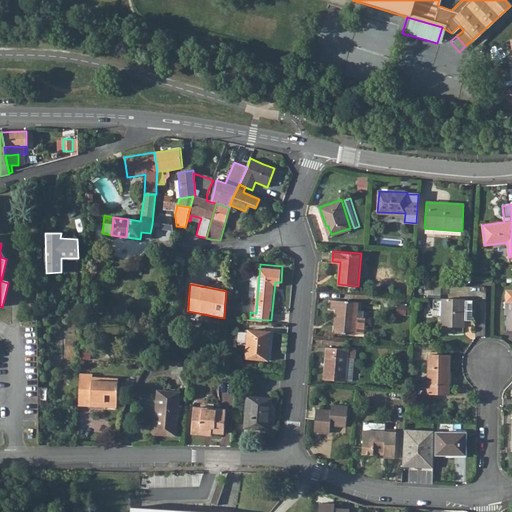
[(441,298),(441,326),(462,327),(463,299),(441,298)]
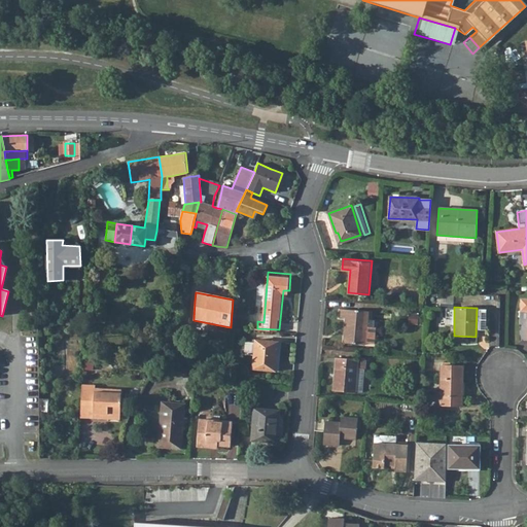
[(342,308),(341,316),(342,316),(347,317),(346,327),(345,342),(363,343),(364,344),(366,344),(366,342),(373,343),(375,341),(376,328),(375,326),(369,325),(370,310),(342,308)]
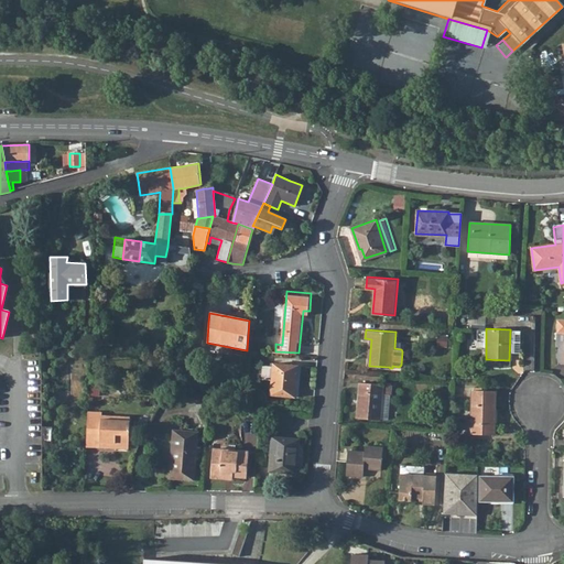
[(264,382),(264,392),(297,394),(297,377),(299,364),(275,362),(274,382),(264,382)]
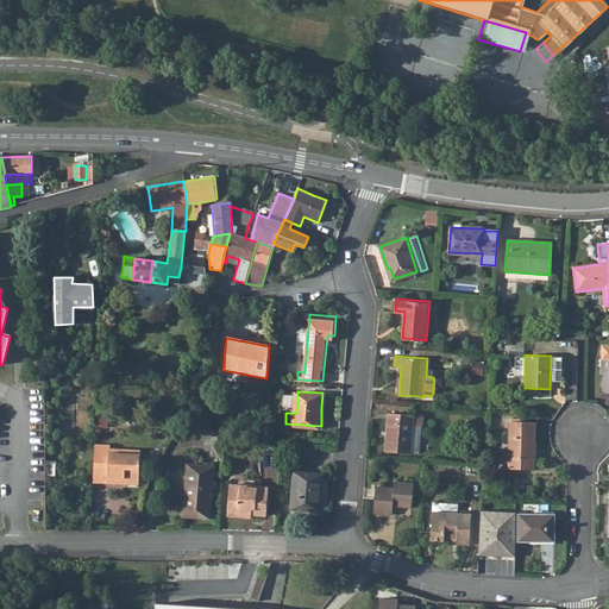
[(390,413),(387,451),(420,453),(422,426),(424,426),(425,415),(390,413)]
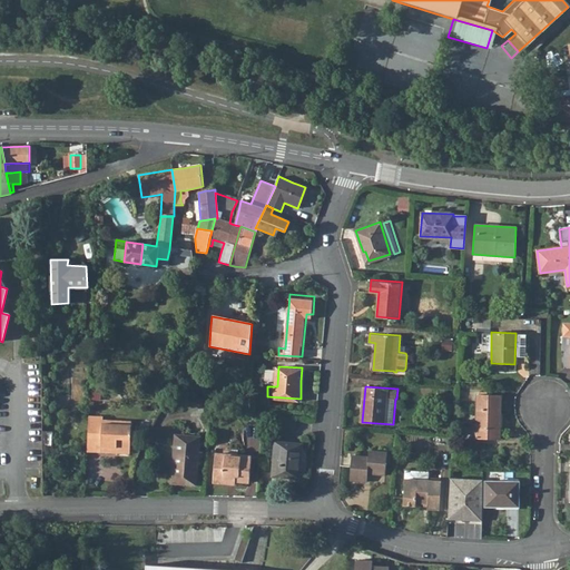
[(477,394),(475,429),(500,430),(501,395),(477,394)]
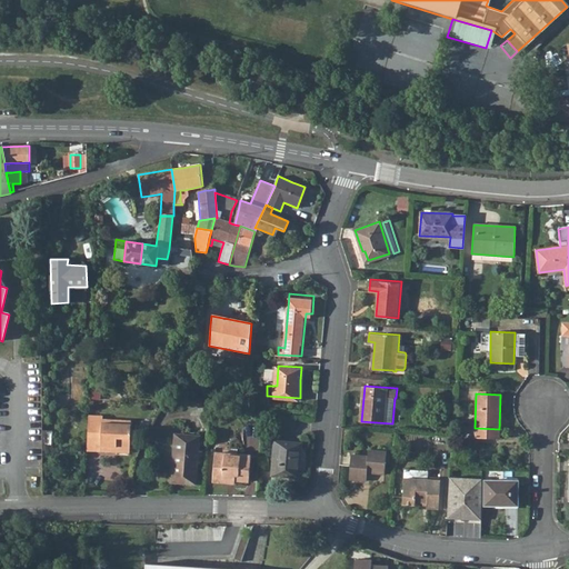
[(88,415),(87,437),(100,437),(99,443),(99,451),(111,452),(111,447),(129,448),(130,440),(130,420),(102,419),(102,416),(88,415)]
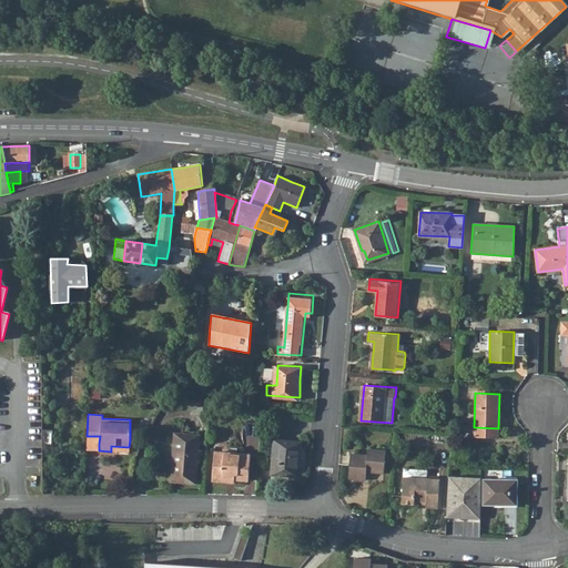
[(44,429),(46,447),(56,446),(54,428),(44,429)]
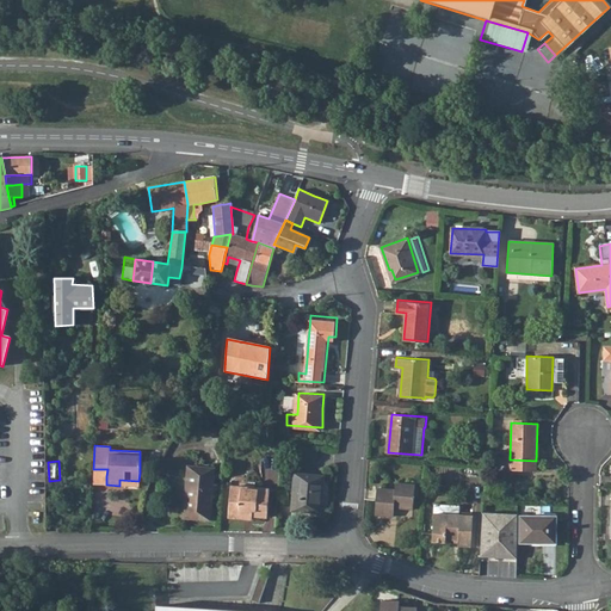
[(93,469),(93,480),(93,485),(106,485),(106,476),(107,469),(93,469)]
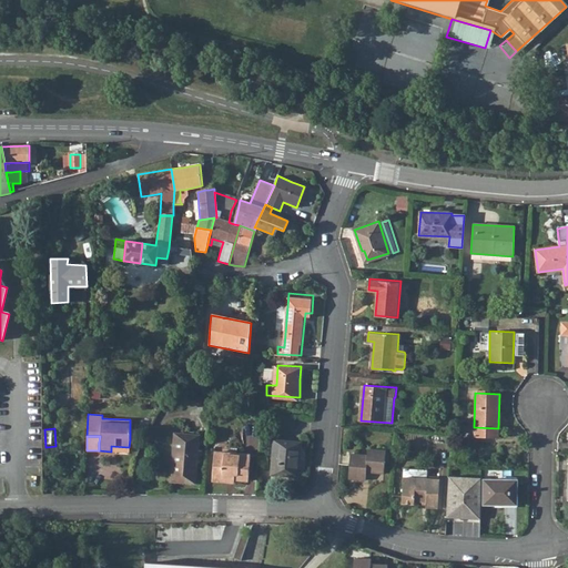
[(176,436),(173,484),(198,485),(201,437),(176,436)]
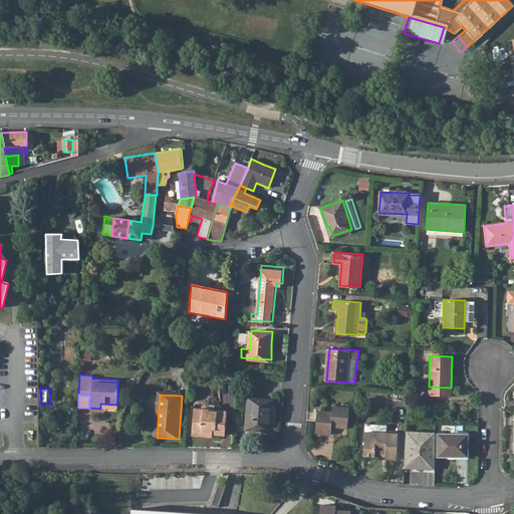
[(249,397),(247,429),(272,431),(274,399),(249,397)]
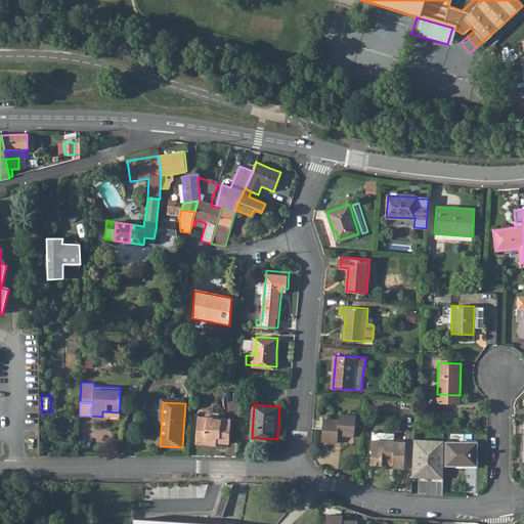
[(325,419),(323,441),(339,442),(340,435),(355,436),(356,420),(357,418),(357,416),(341,413),(341,420),(325,419)]
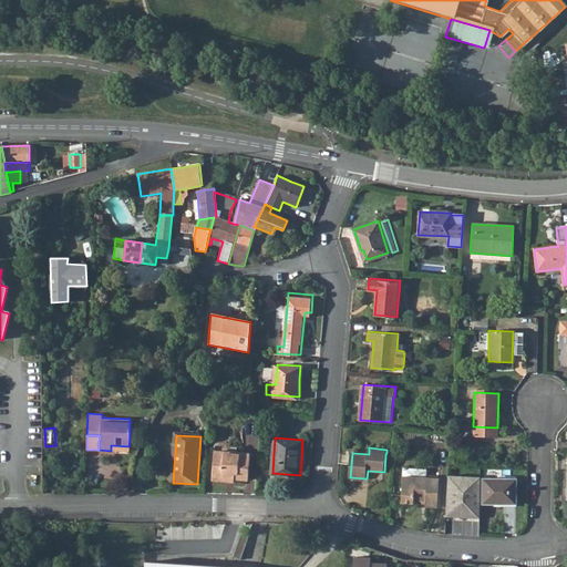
[(217,451),(215,480),(237,481),(237,478),(250,478),(253,453),(217,451)]
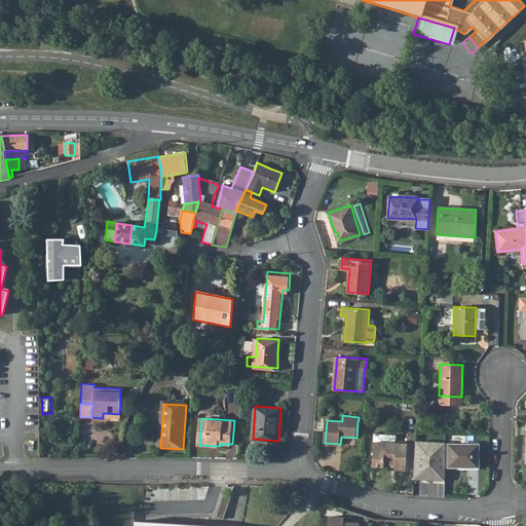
[(375,443),(373,467),(385,467),(385,465),(397,465),(396,471),(407,472),(408,444),(397,444),(397,437),(375,436),(375,443)]
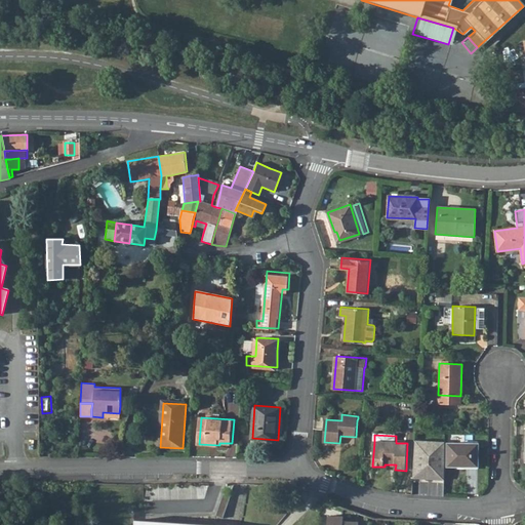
[(444,480),(444,442),(414,442),(413,461),(412,479),(444,480)]
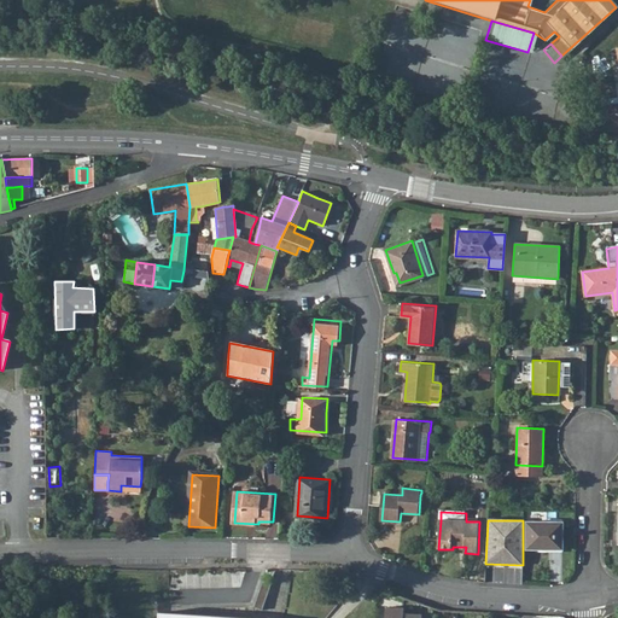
[(526,523),(526,551),(561,551),(563,524),(526,523)]
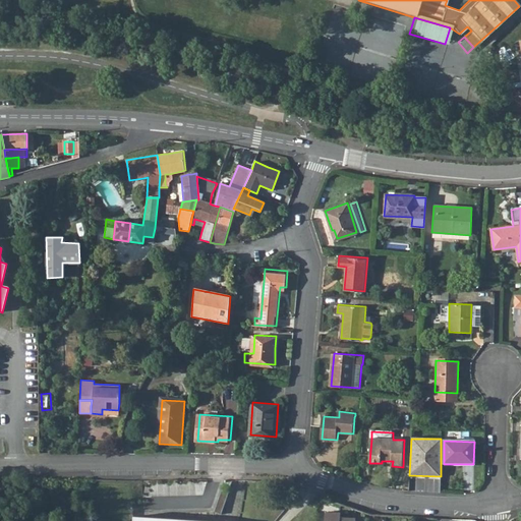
[(229,490),(221,490),(216,505),(223,508),(229,490)]
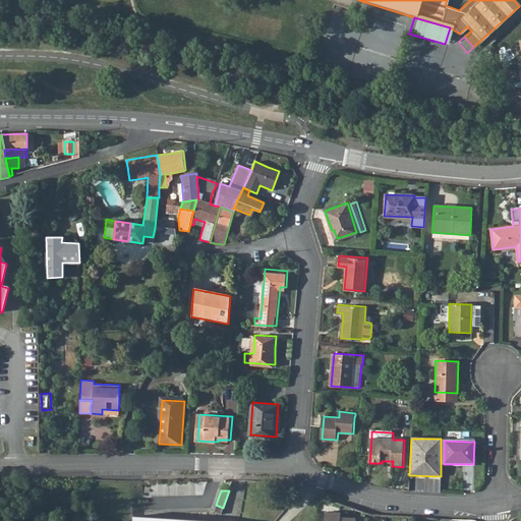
[(223,508),(216,505),(214,512),(221,515),(223,508)]
